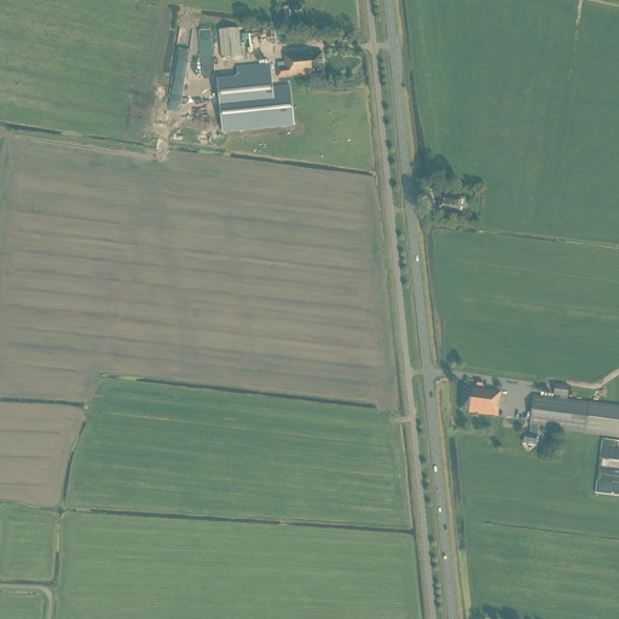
[(296,7),(296,6),(289,6),(289,10),(290,21),(299,19),(298,18),(302,17),(301,7),(296,7)]
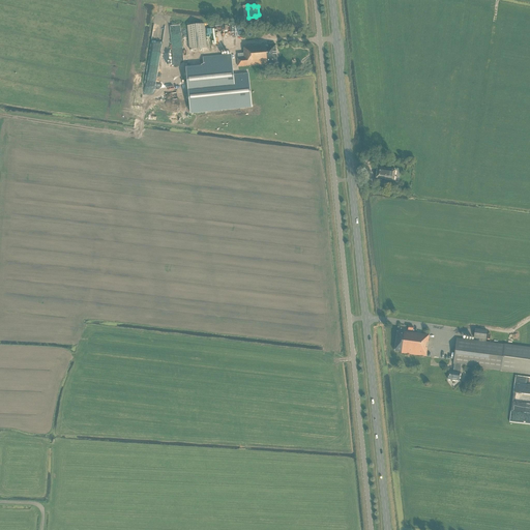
[(171,59),(181,58),(179,24),(169,25),(171,59)]
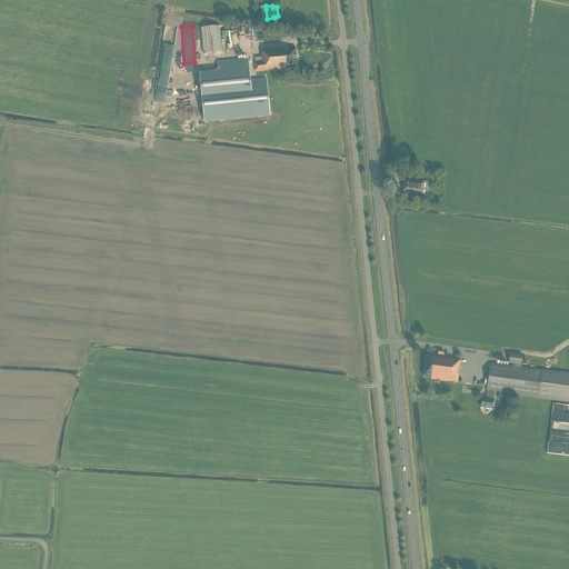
[(219,26),(201,28),(203,53),(222,51),(219,26)]
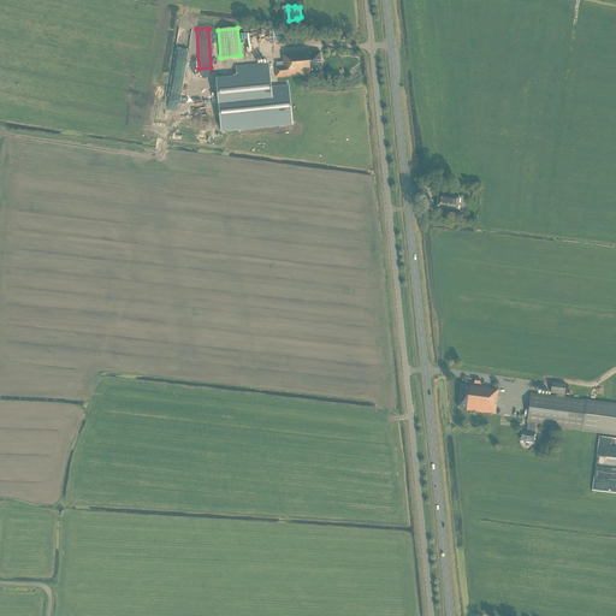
[(276,67),(277,77),(321,73),(320,52),(283,54),(284,61),(283,61),(283,63),(276,63),(277,67),(276,67)]
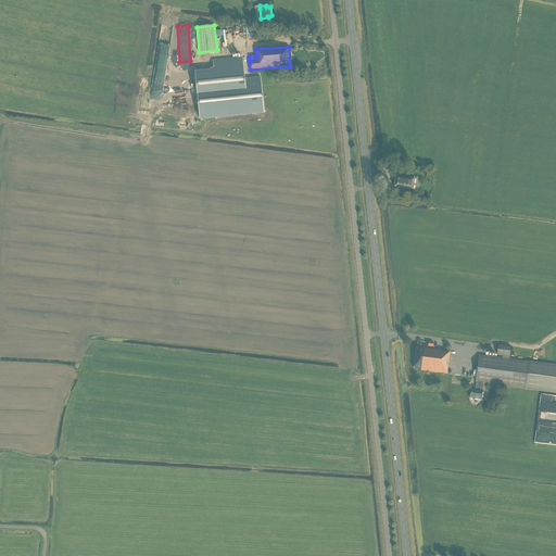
[(247,97),(242,58),(213,60),(215,77),(196,79),(198,101),(247,97)]
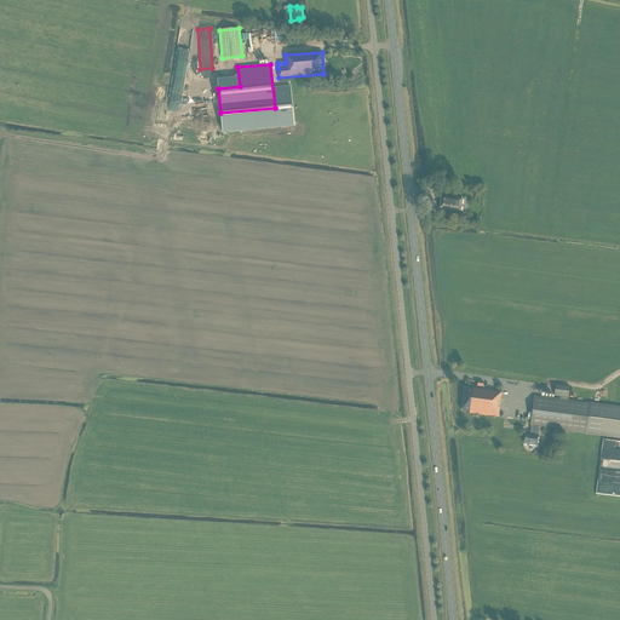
[(440,219),(449,220),(451,210),(460,211),(463,200),(441,196),(440,208),(442,208),(442,212),(441,212),(440,219)]
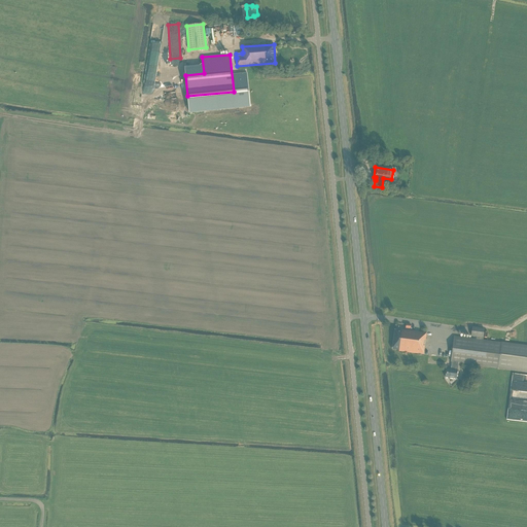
[(457,371),(458,363),(498,369),(526,372),(526,345),(501,343),(483,341),(484,329),(472,327),(471,337),(476,337),(476,340),(454,337),(451,362),(452,362),(451,370),(447,370),(446,378),(456,379),(457,371)]
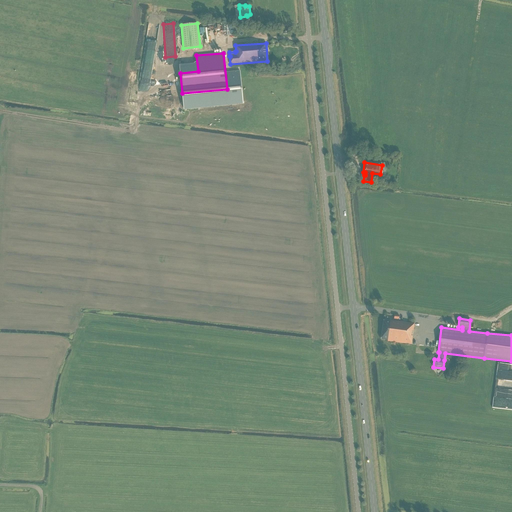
[(414,329),(413,329),(414,324),(384,320),(381,340),(388,341),(411,344),(412,339),(414,329)]
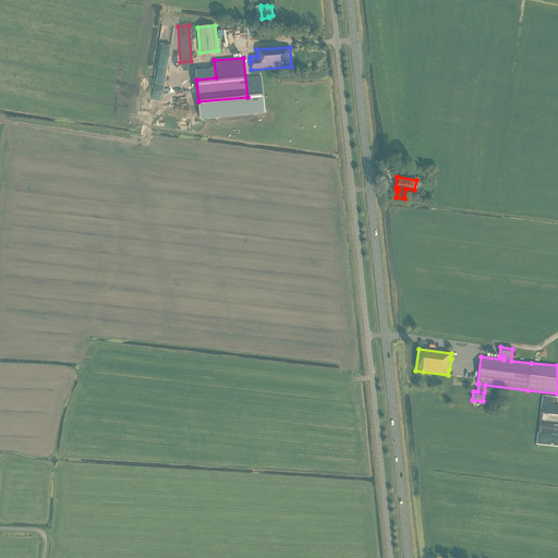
[(538,412),(557,414),(557,402),(540,401),(538,412)]
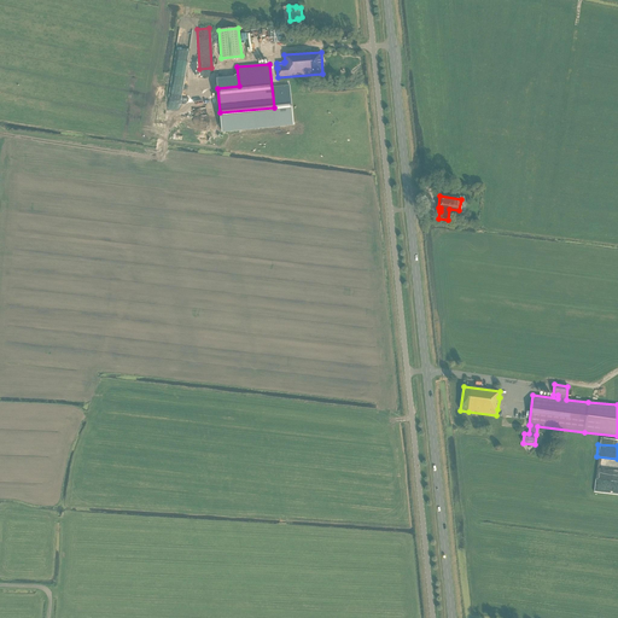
[(617,470),(600,466),(598,476),(617,479),(617,470)]
